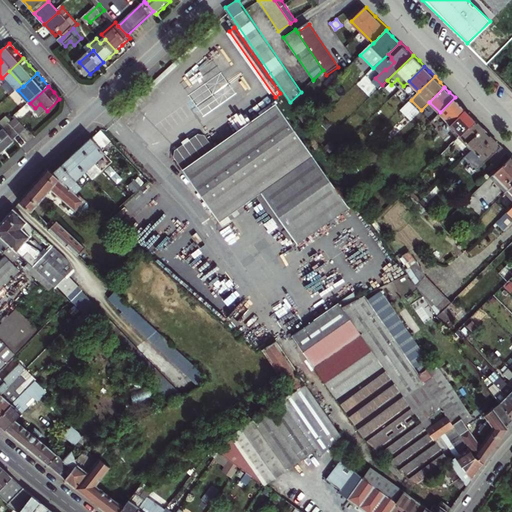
[(462,134),(477,120),(471,114),(461,104),(455,97),(440,112),(462,134)]
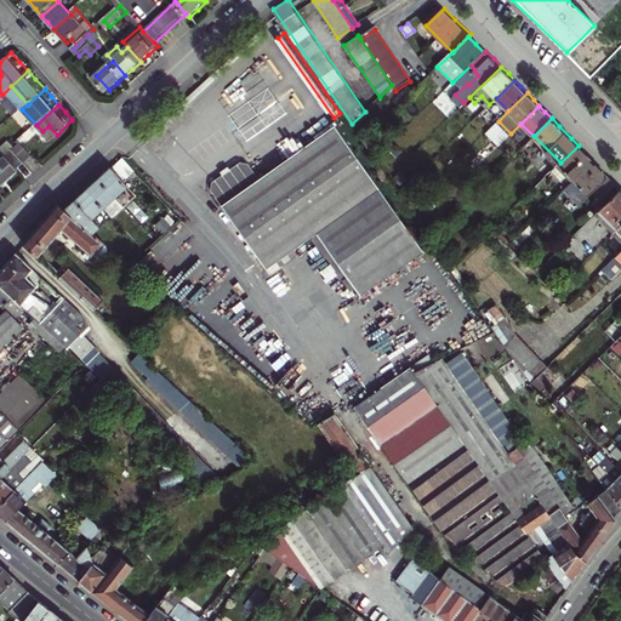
[(426,251),(336,123),(261,177),(250,160),(243,160),(228,171),(214,182),(214,188),(267,266),(313,234),(357,297),(426,251)]
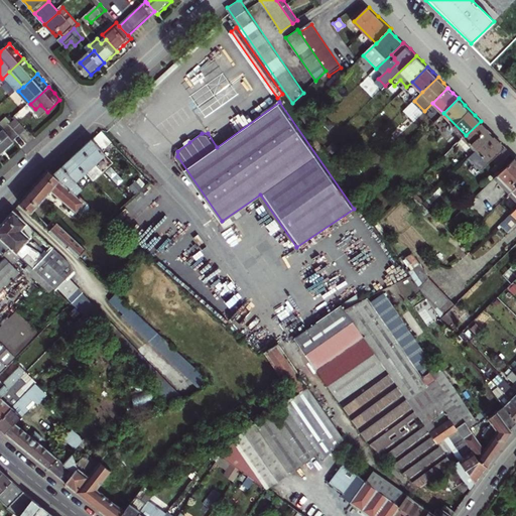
[(6,118),(0,123),(0,124),(13,139),(26,128),(17,118),(11,123),(6,118)]
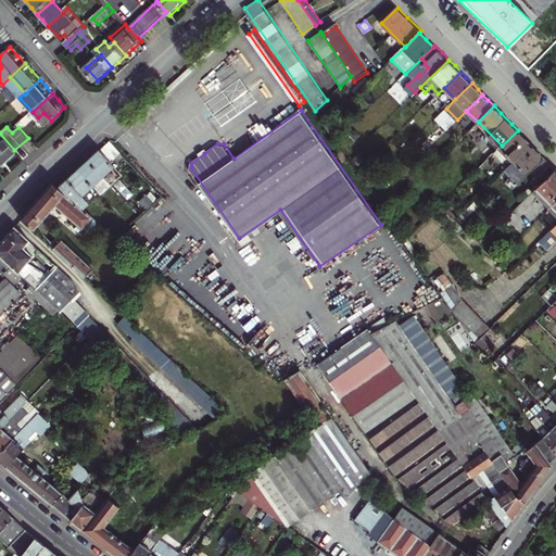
[(514,161),(531,144),(525,137),(518,130),(502,146),(495,152),(504,161),(509,156),(514,161)]
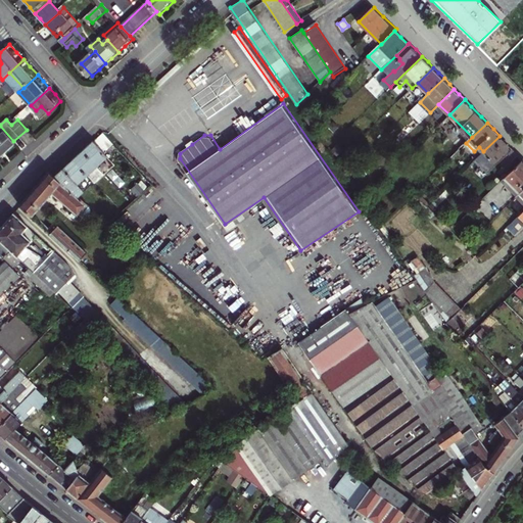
[(15,143),(13,141),(0,126),(0,156),(7,150),(15,143)]
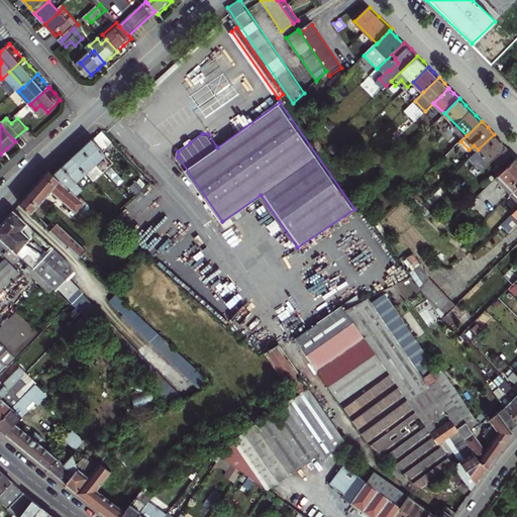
[(103,131),(94,138),(103,150),(112,143),(103,131)]
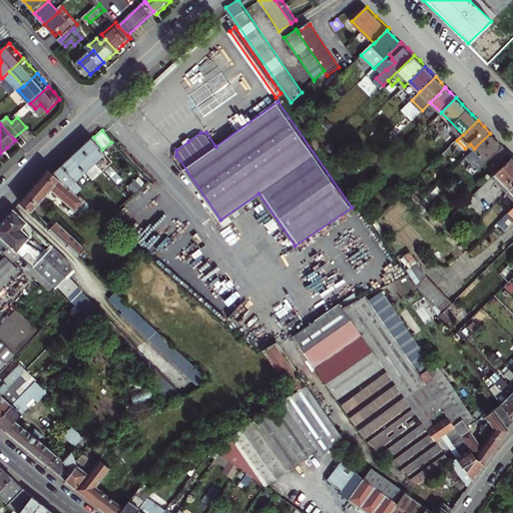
[(490,157),(502,145),(496,139),(490,133),(474,148),(478,153),(475,156),(483,164),(490,157)]
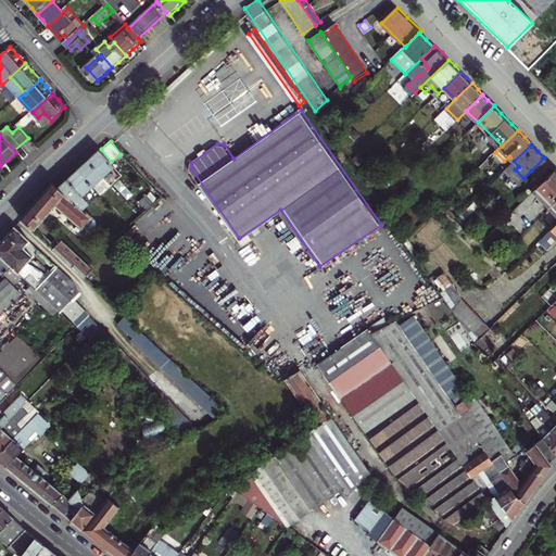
[(91,153),(86,159),(109,182),(119,173),(97,149),(91,153)]
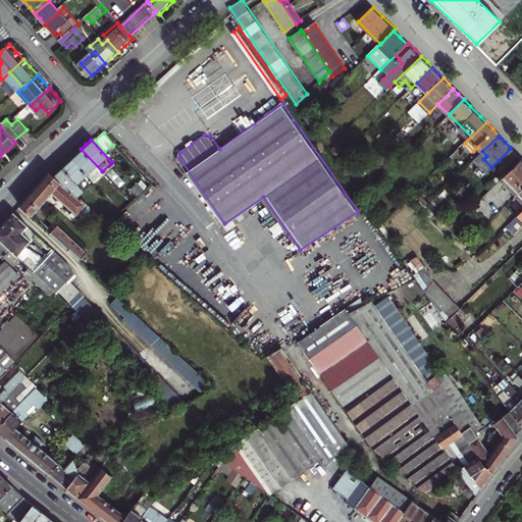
[(511,148),(499,160),(505,166),(517,154),(511,148)]
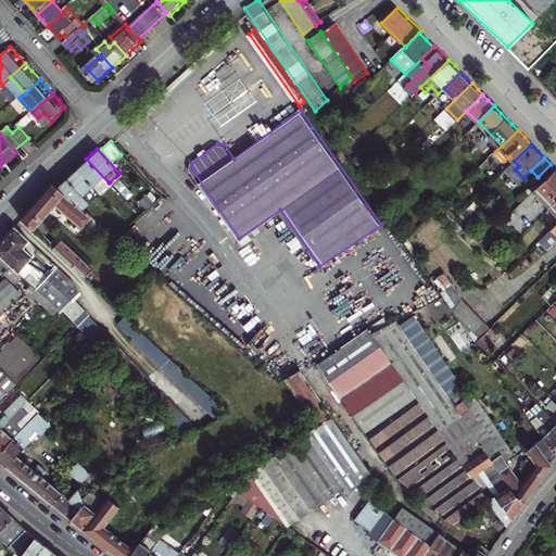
[(80,164),(76,168),(91,185),(98,192),(109,182),(86,159),(80,164)]
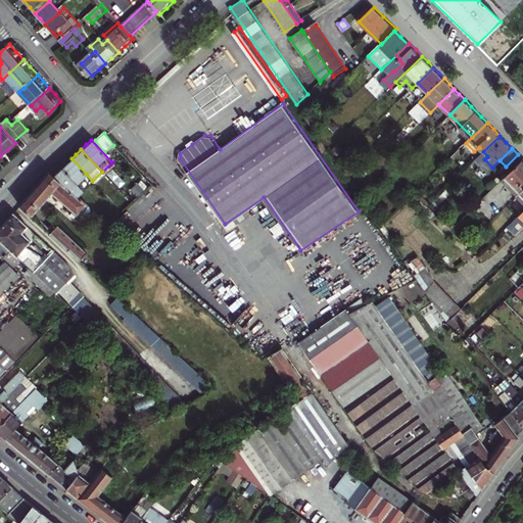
[(345,154),(339,160),(345,167),(347,164),(351,169),(355,164),(345,154)]
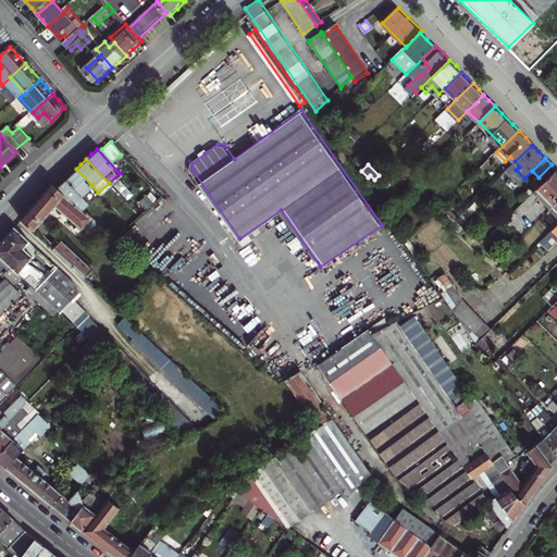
[(390,166),(379,177),(387,186),(398,175),(390,166)]
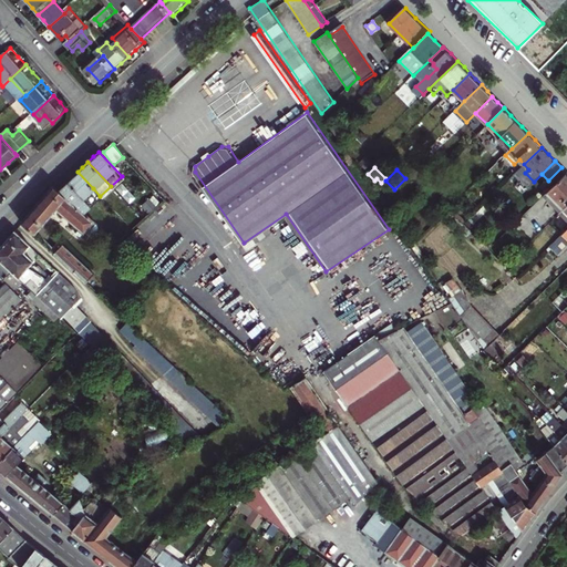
[(71,177),(66,182),(78,194),(71,200),(83,212),(90,206),(82,198),(93,188),(78,172),(71,177)]
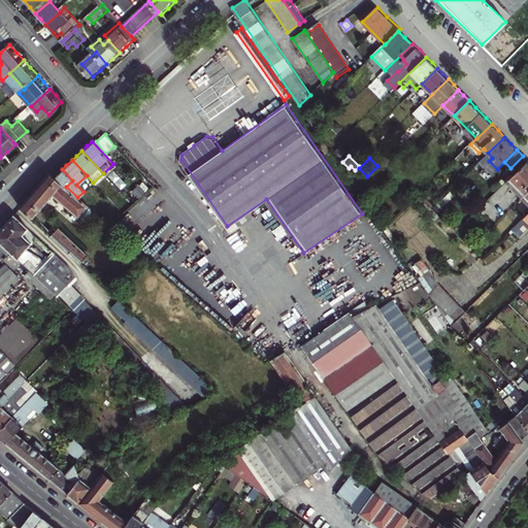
[(523,198),(527,193),(527,161),(507,182),(523,198)]
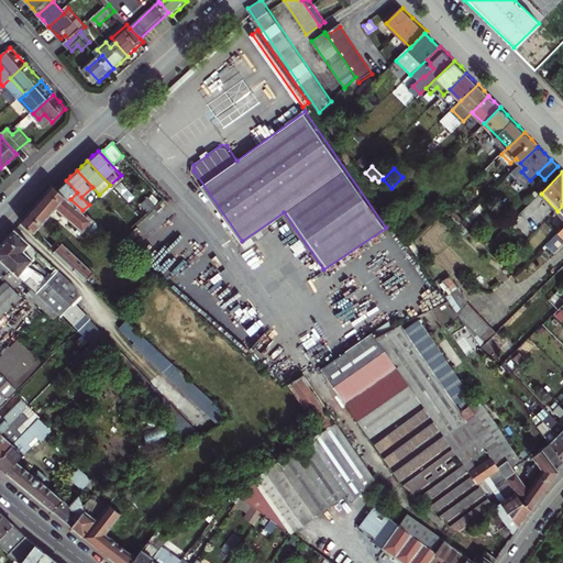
[(58,188),(65,194),(70,199),(77,192),(66,180),(62,185),(58,188)]
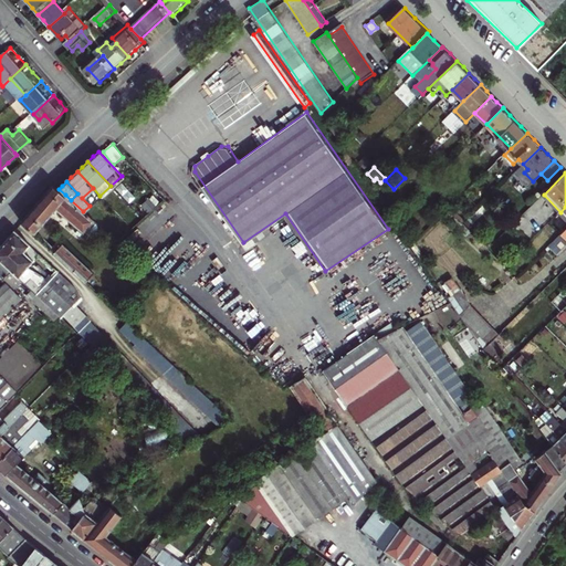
[(35,205),(21,221),(33,232),(55,208),(83,233),(94,221),(83,211),(71,200),(65,195),(64,196),(52,186),(35,205)]
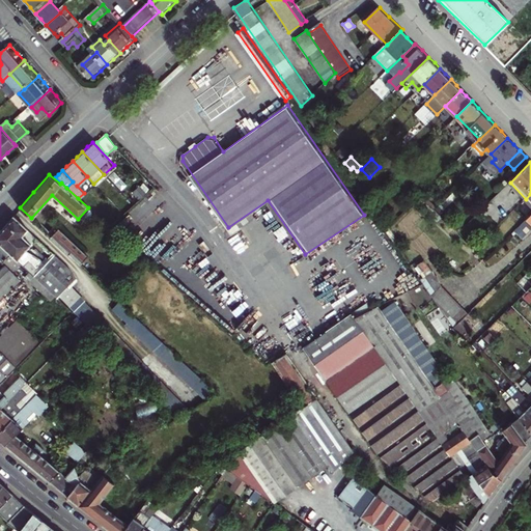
[(140,186),(136,190),(142,197),(146,193),(140,186)]
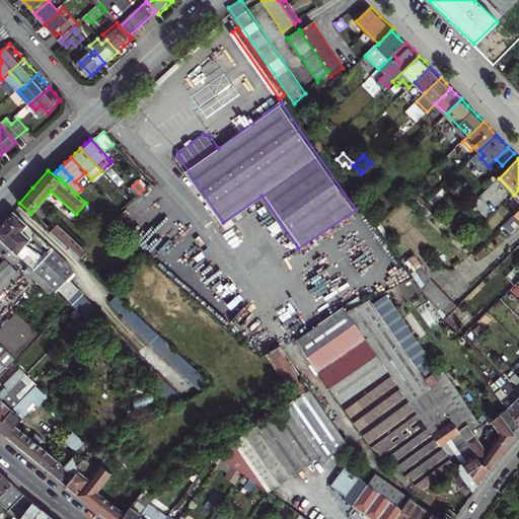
[(129,189),(135,196),(139,193),(133,186),(129,189)]
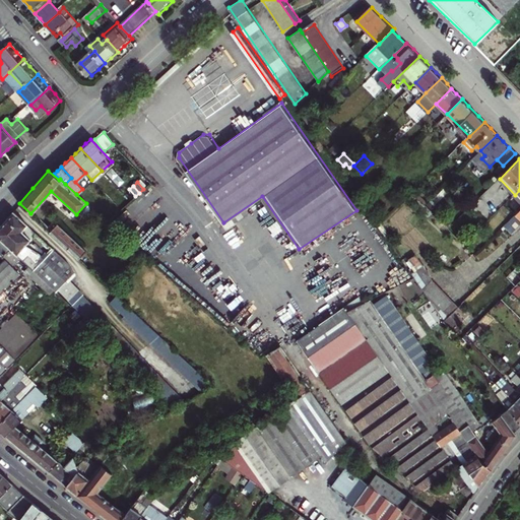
[(173,410),(187,402),(84,294),(69,279),(76,271),(54,249),(46,258),(37,250),(34,247),(26,243),(30,239),(28,238),(35,232),(13,210),(2,222),(0,224),(0,238),(10,247),(19,256),(29,266),(56,289),(84,317),(172,408),(173,410)]
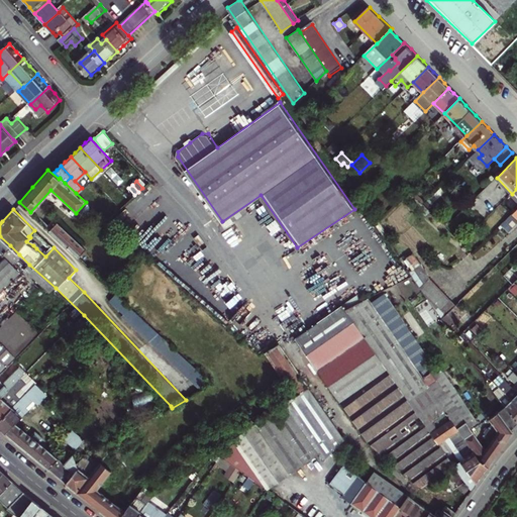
[(516,209),(506,221),(513,228),(516,225),(516,209)]
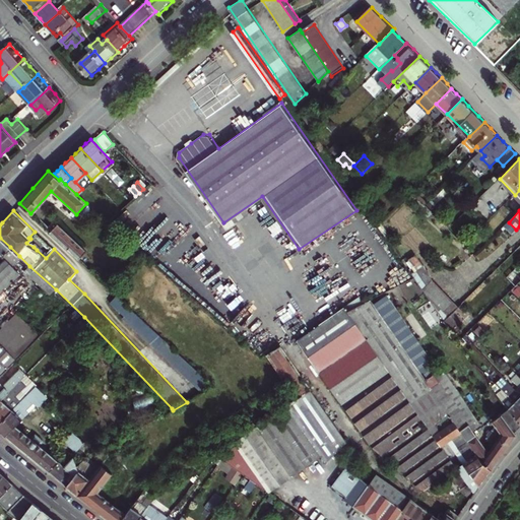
[(49,231),(78,259),(86,250),(57,222),(49,231)]
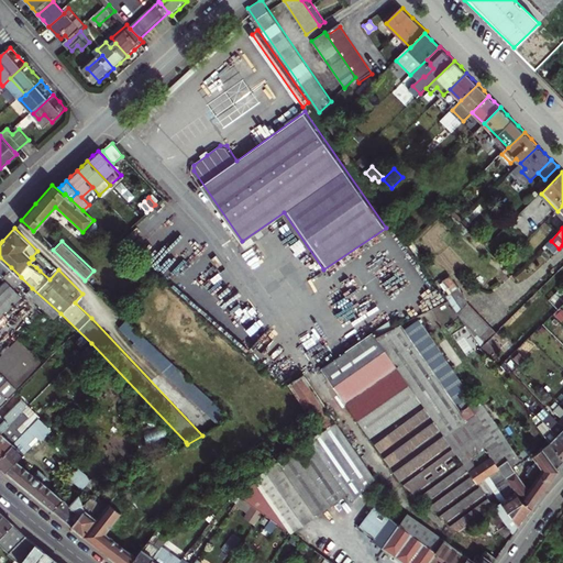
[(438,242),(431,247),(435,253),(443,247),(438,242)]
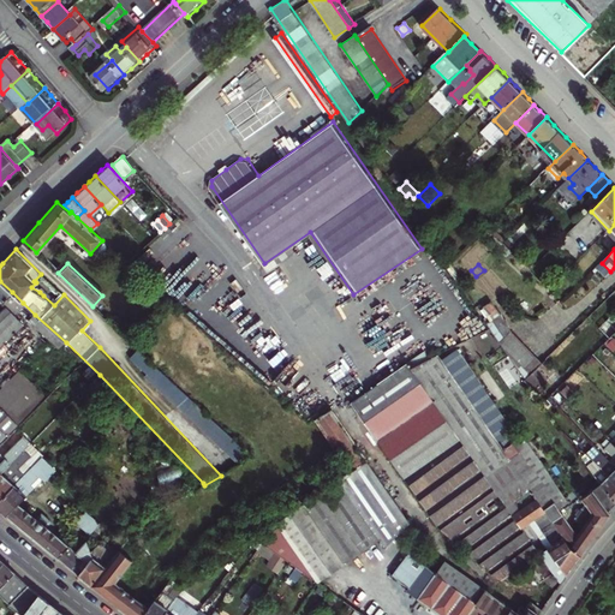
[(12,292),(0,281),(0,300),(1,303),(12,292)]
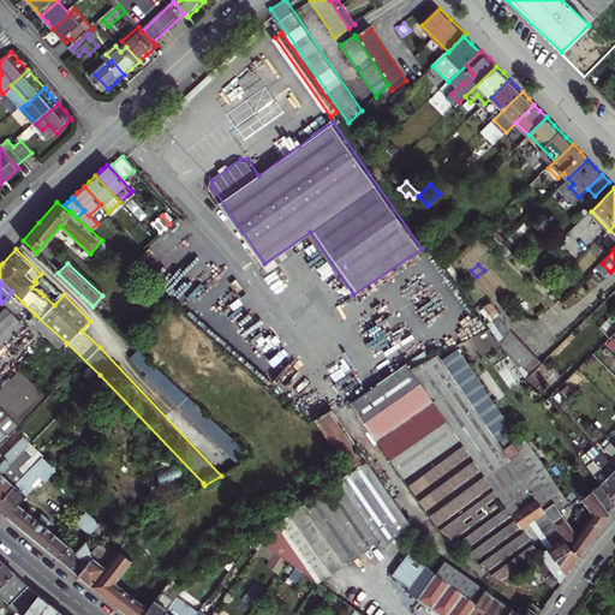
[(23,303),(12,292),(1,303),(4,304),(13,314),(23,303)]
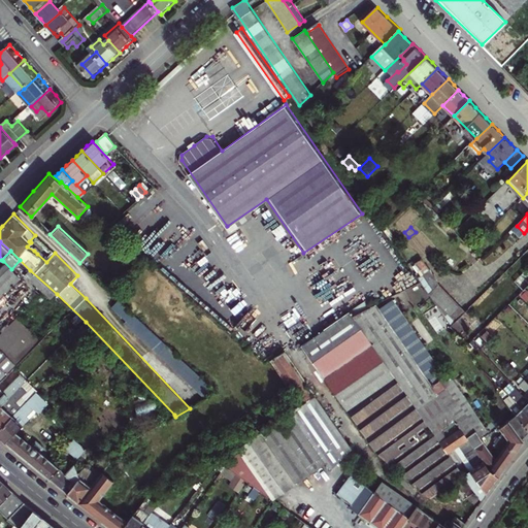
[(444,257),(440,265),(452,272),(457,265),(444,257)]
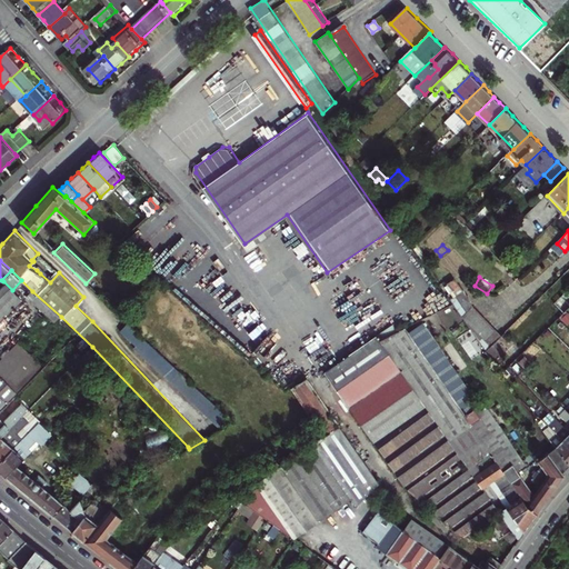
[(0,322),(22,301),(12,290),(3,281),(0,285),(0,322)]
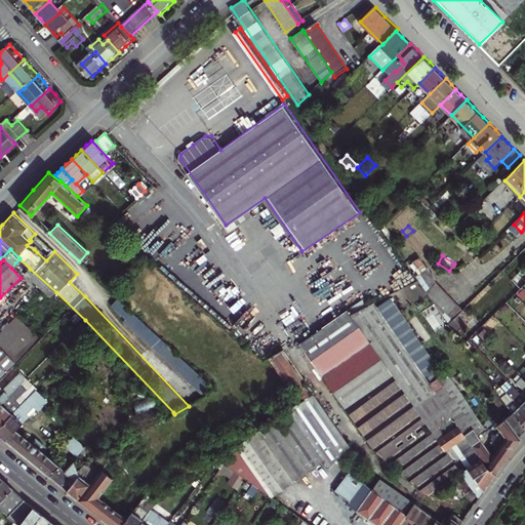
[(429,268),(416,276),(428,291),(429,290),(454,317),(463,308),(439,282),(429,268)]
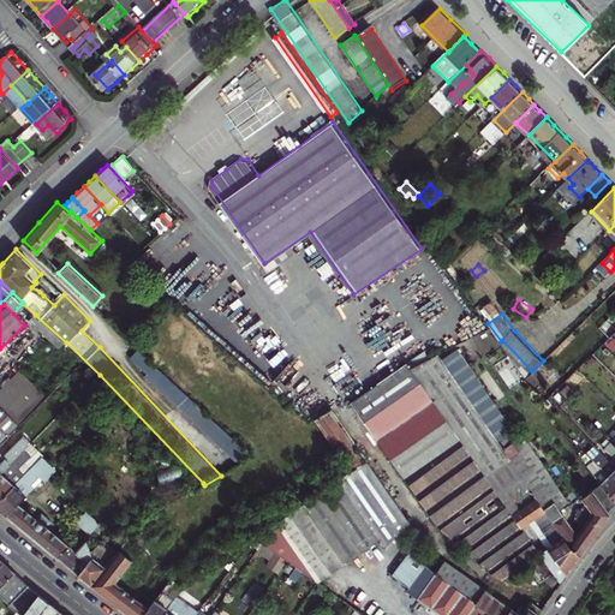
[(66,342),(35,315),(30,320),(61,348),(66,342)]
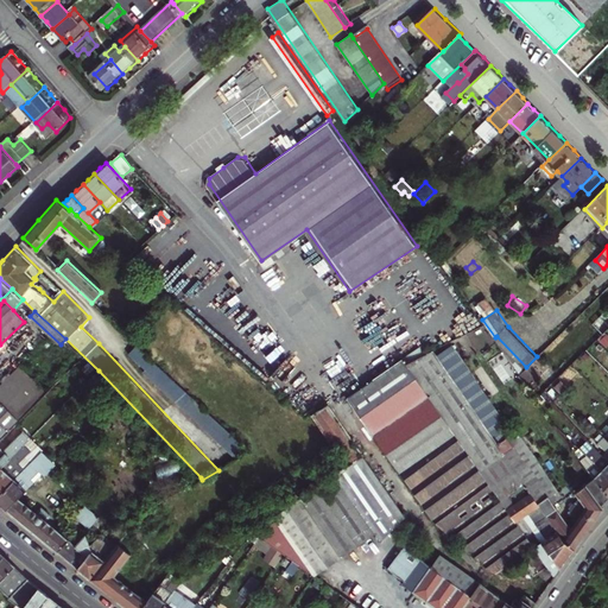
[(607,312),(596,323),(605,333),(607,328),(607,312)]
